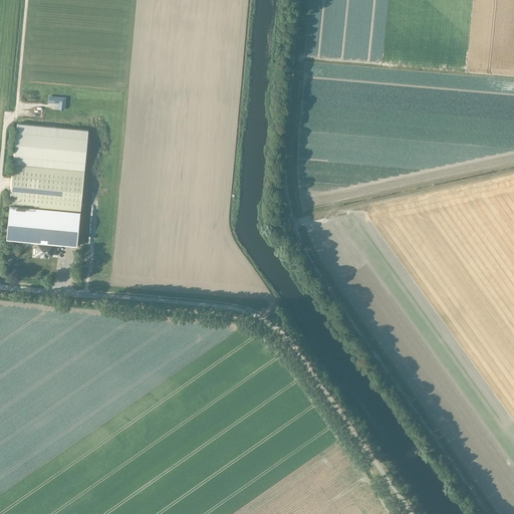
[(49,96),(48,102),(58,103),(58,109),(64,109),(65,99),(59,98),(59,97),(49,96)]
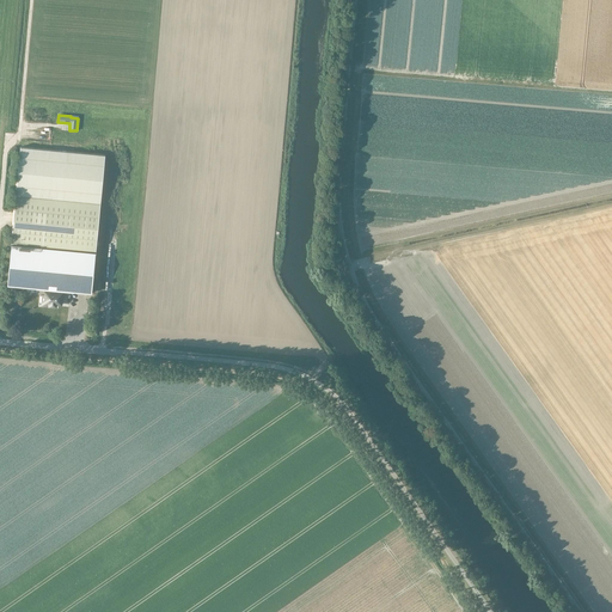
[(20,147),(16,195),(101,203),(101,202),(105,155),(75,152),(20,147)]
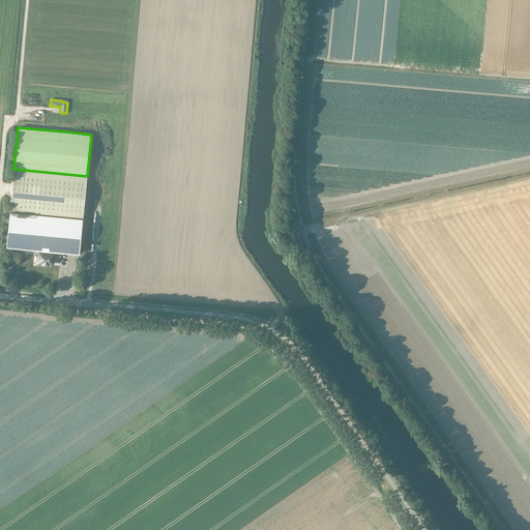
[(13,169),(9,210),(74,216),(83,217),(85,193),(87,176),(13,169)]
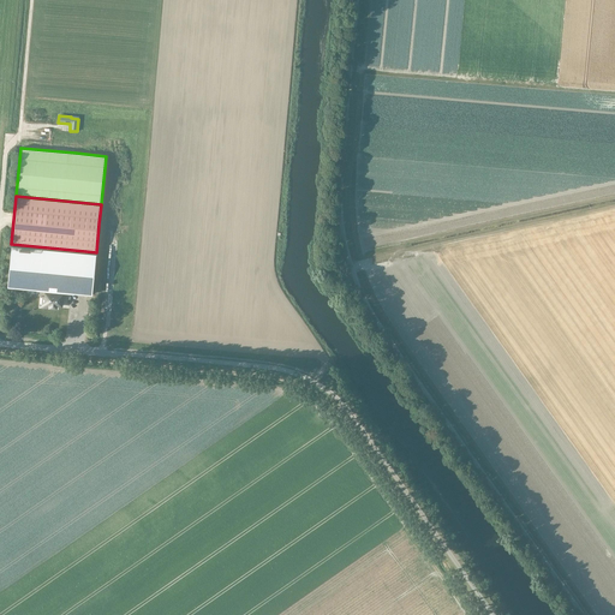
[(11,245),(7,286),(41,290),(70,292),(93,294),(96,254),(11,245)]
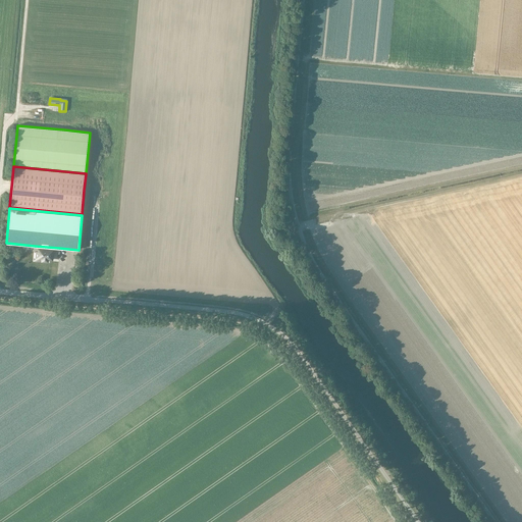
[(35,246),(34,250),(36,250),(38,250),(38,252),(39,252),(38,259),(42,260),(48,261),(48,259),(52,259),(53,253),(53,252),(55,252),(55,253),(59,253),(59,248),(35,246)]
